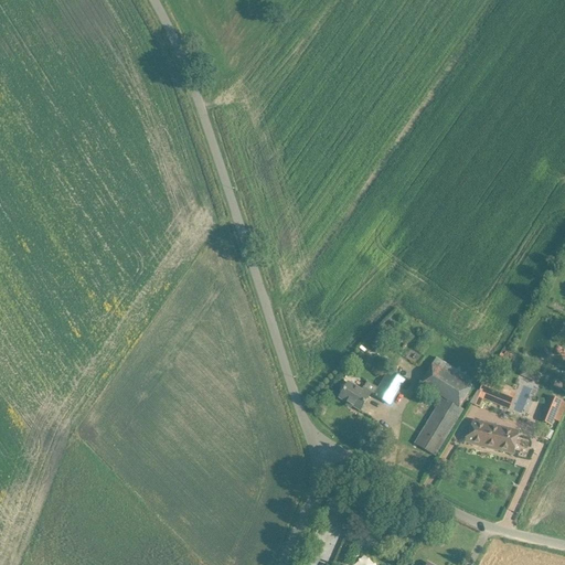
[(433,365),(426,375),(420,384),(429,390),(427,394),(438,401),(440,396),(443,397),(415,444),(436,457),(441,447),(464,411),(460,408),(471,388),(433,365)]
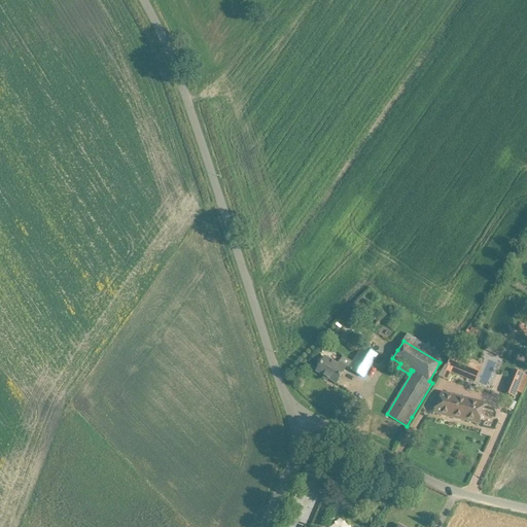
[(363,346),(353,362),(349,370),(363,378),(377,355),(363,346)]
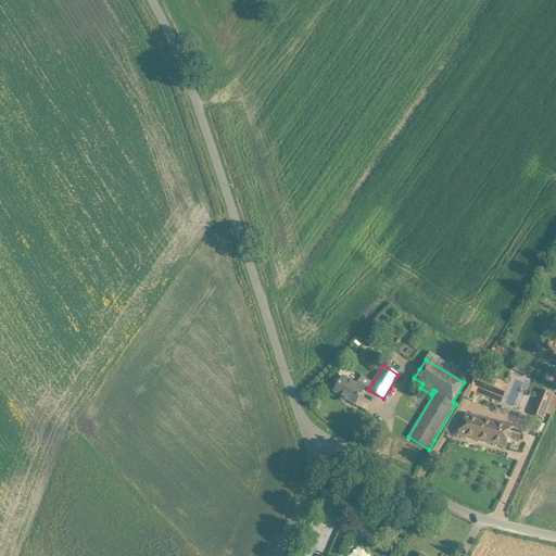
[(478,371),(469,391),(501,404),(507,389),(502,387),(503,382),(478,371)]
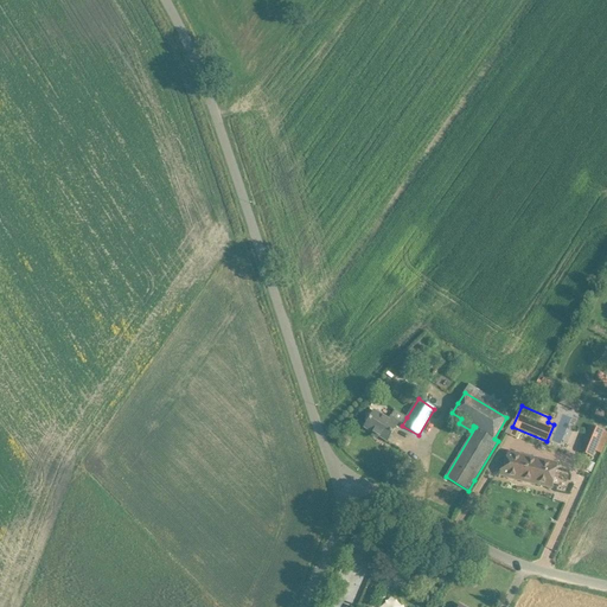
[(398,422),(402,426),(407,417),(396,411),(391,417),(390,417),(389,420),(375,411),(371,417),(365,428),(387,441),(398,422)]
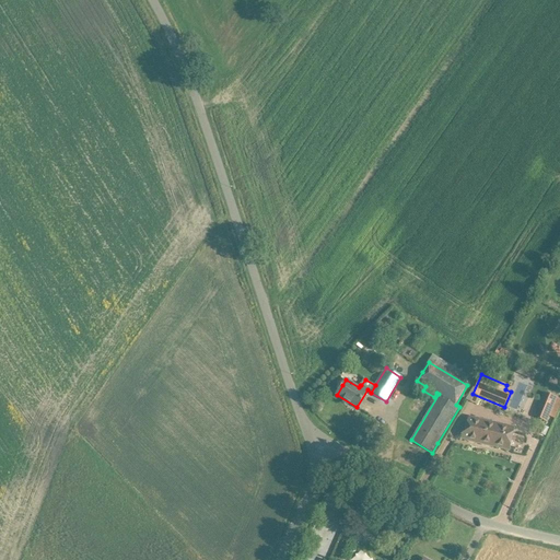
[(514,428),(469,418),(465,428),(461,439),(467,440),(467,441),(509,451),(514,428)]
